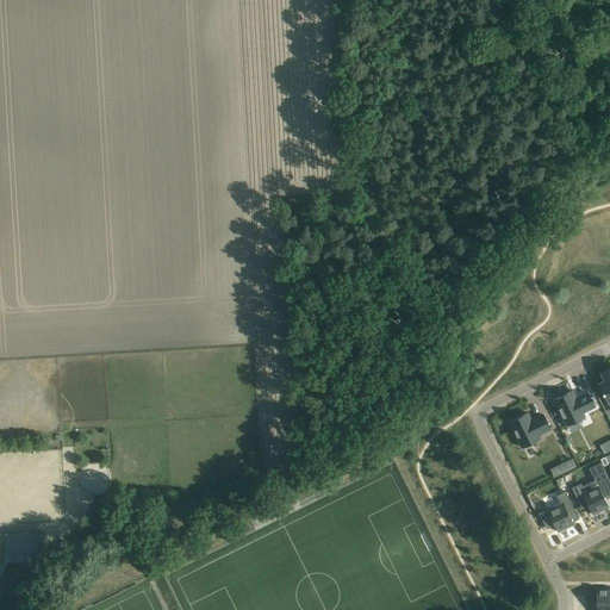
[(605,381),(599,385),(608,402),(609,399),(609,368),(602,373),(605,381)]
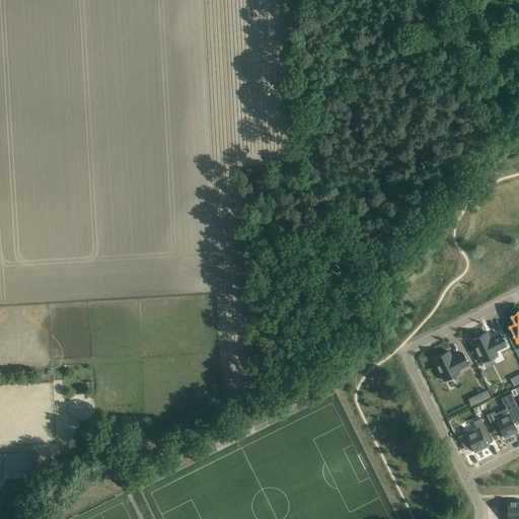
[(487,332),(471,341),(483,362),(498,355),(496,351),(506,346),(500,335),(494,338),(494,339),(491,341),(487,332)]
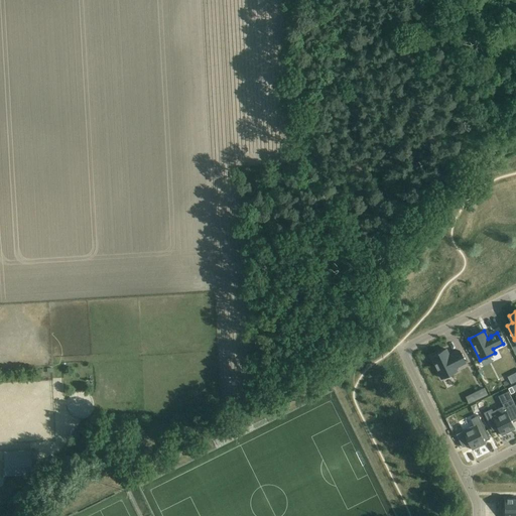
[(449,348),(434,355),(444,377),(460,369),(459,366),(469,361),(463,349),(457,352),(457,353),(454,355),(449,348)]
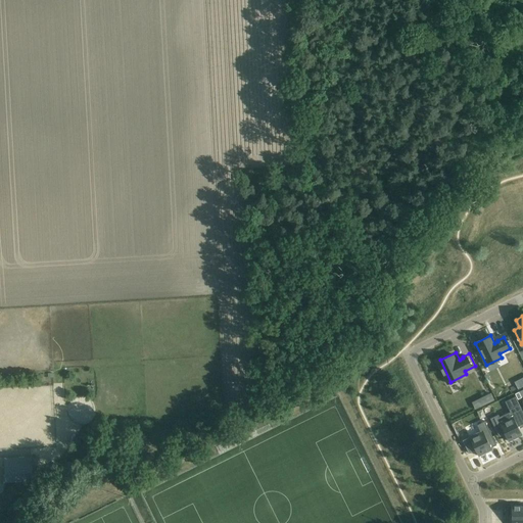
[(522,376),(513,381),(517,389),(522,386),(522,376)]
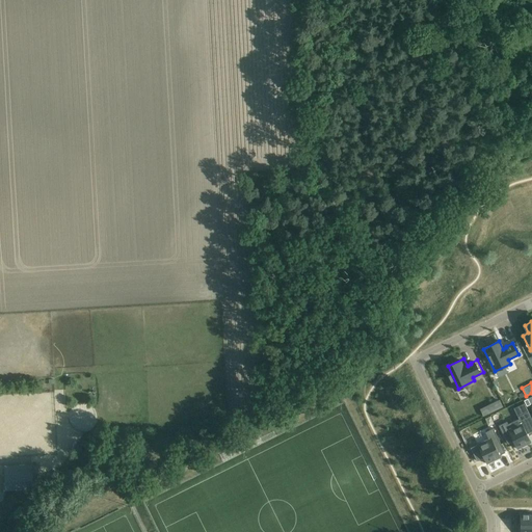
[(499,400),(494,403),(497,410),(503,408),(499,400)]
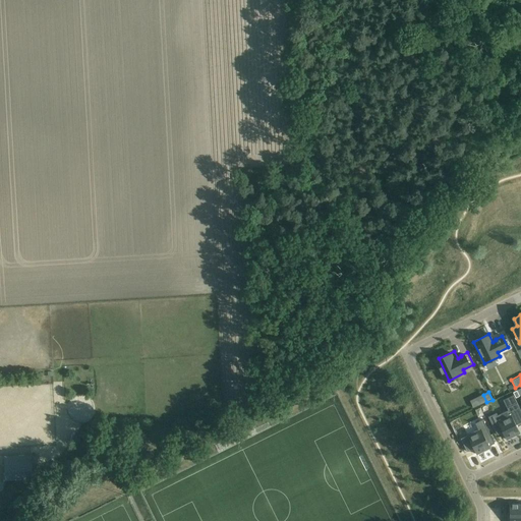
[(497,413),(488,417),(497,435),(503,432),(506,440),(520,433),(517,427),(520,424),(520,411),(517,403),(507,408),(508,410),(498,415),(497,413)]
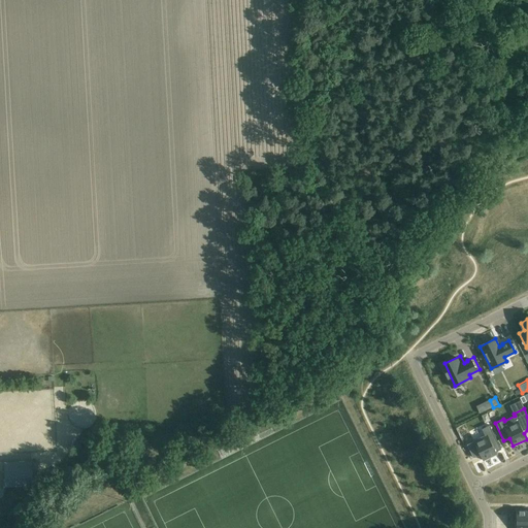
[(485,436),(473,441),(480,455),(483,461),(497,454),(496,452),(501,450),(490,425),(482,429),(485,436)]
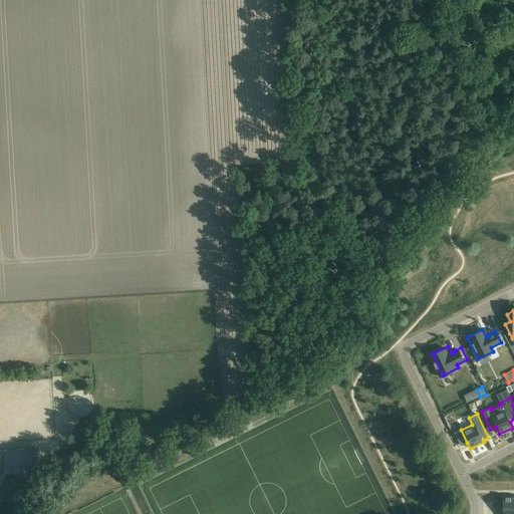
[(461,430),(455,433),(461,446),(467,443),(461,430)]
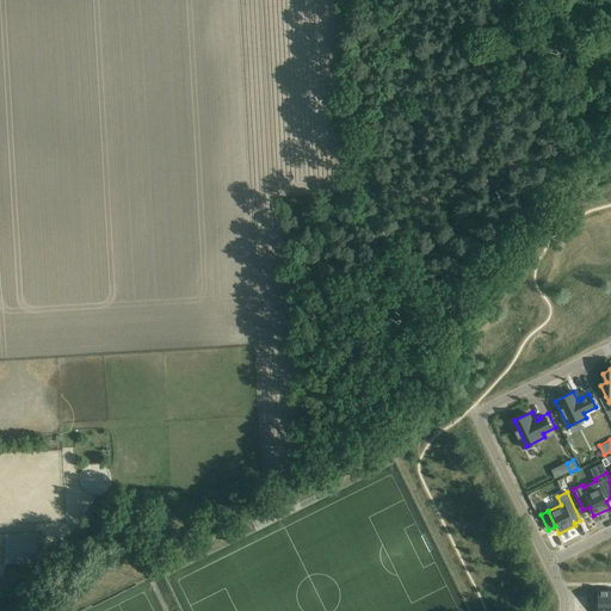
[(6,535),(6,543),(6,562),(17,562),(17,561),(37,561),(36,534),(6,535)]
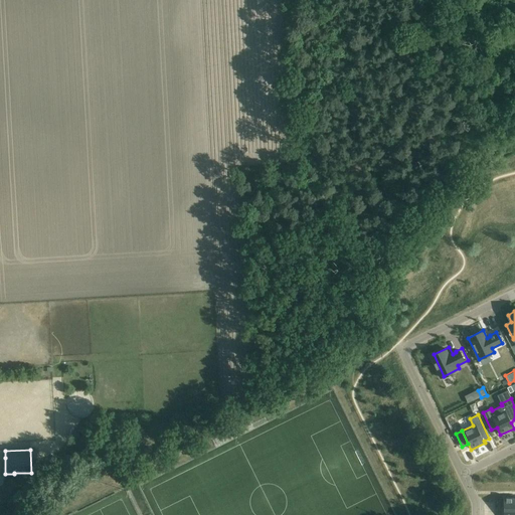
[(504,508),(502,508),(502,514),(504,514),(503,514),(514,514),(514,499),(504,499),(504,508)]
